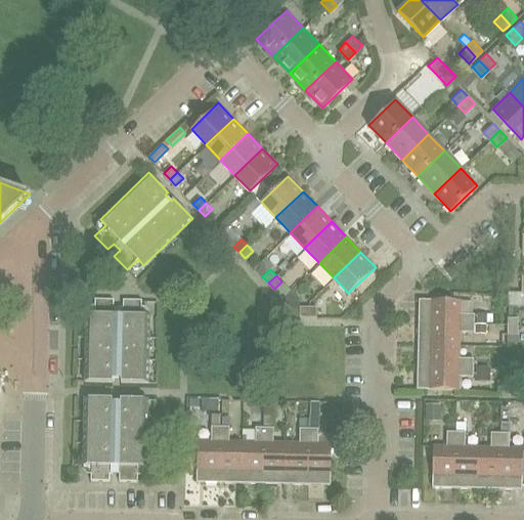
[(94,312),(87,312),(85,380),(113,380),(113,377),(121,377),(121,380),(148,381),(149,313),(141,313),(141,298),(123,298),(123,305),(122,305),(114,305),(114,297),(95,297),(94,312)]
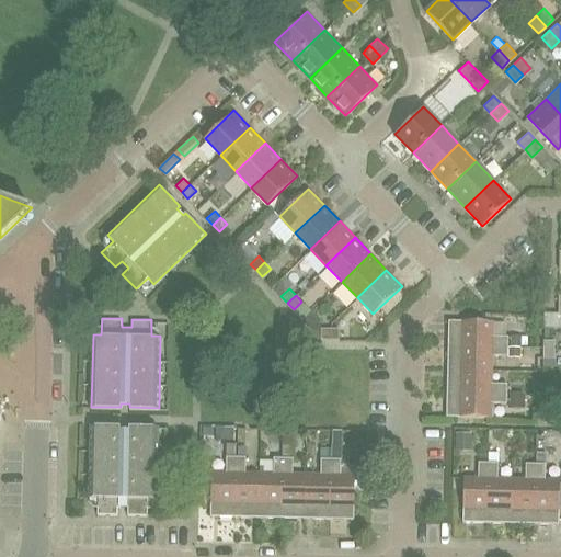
[(448,343),(508,344),(508,334),(492,333),(493,319),(448,318),(448,343)]
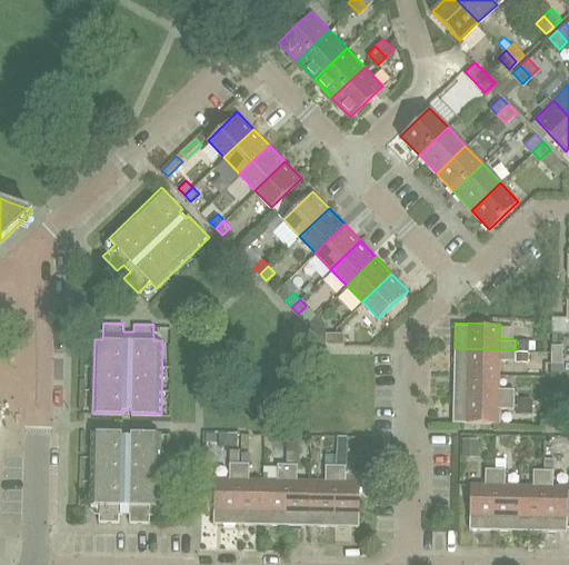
[(335,343),(335,331),(326,331),(326,343),(335,343)]
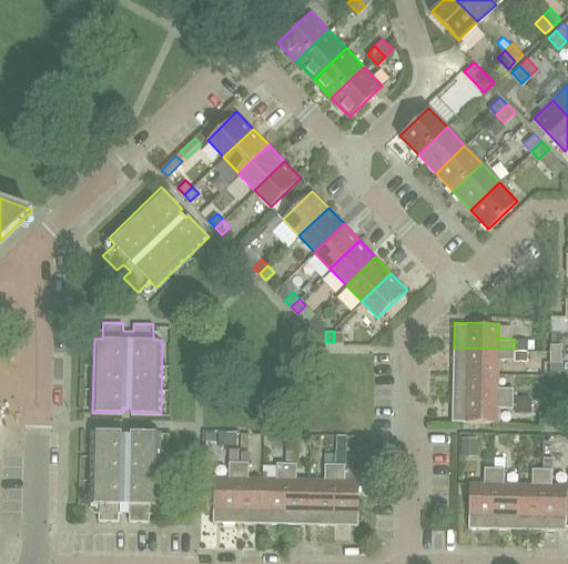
[(334,331),(334,342),(343,342),(344,331),(334,331)]
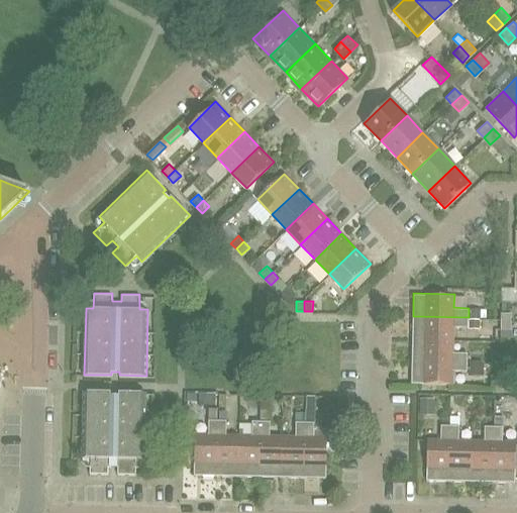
[(469,317),(480,317),(480,308),(469,308),(469,317)]
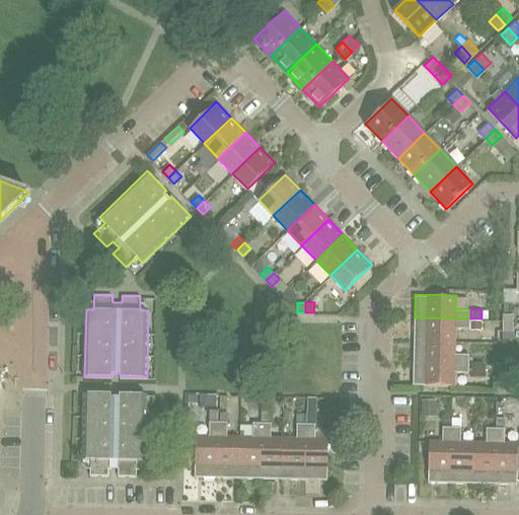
[(503,321),(513,321),(514,313),(503,312),(503,321)]
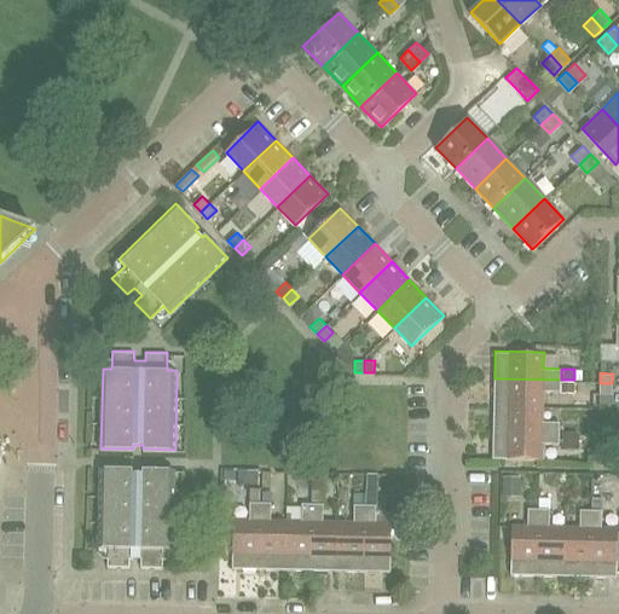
[(495,378),(493,404),(543,405),(543,391),(560,391),(561,380),(495,378)]
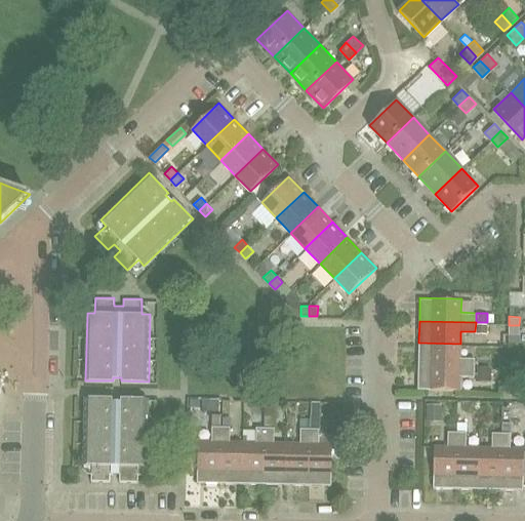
[(476,322),(476,331),(486,331),(487,322),(476,322)]
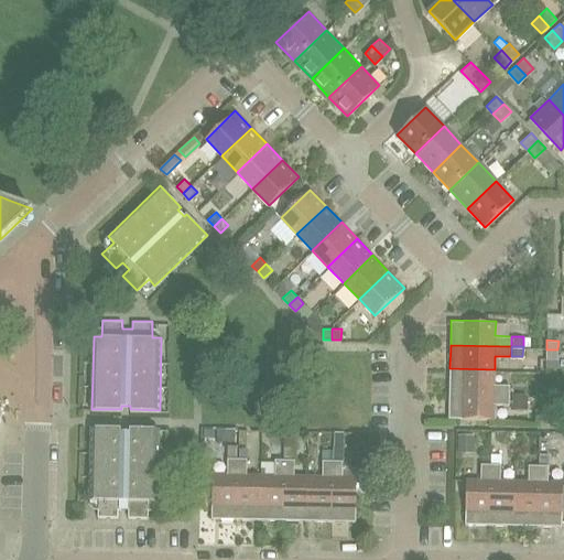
[(557,358),(557,350),(546,350),(546,358),(557,358)]
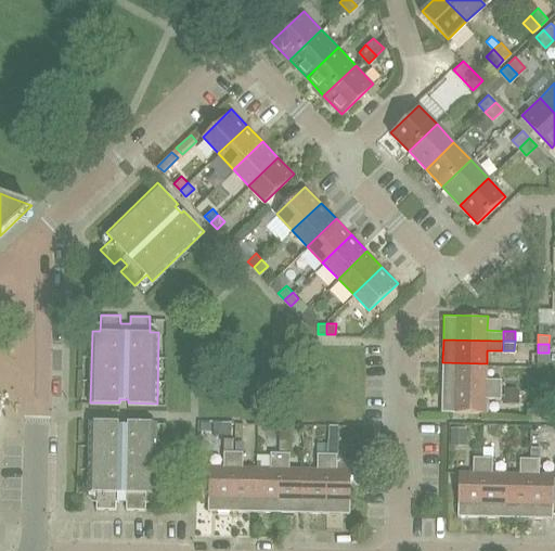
[(486,377),(487,363),(442,362),(442,386),(502,387),(502,377),(486,377)]
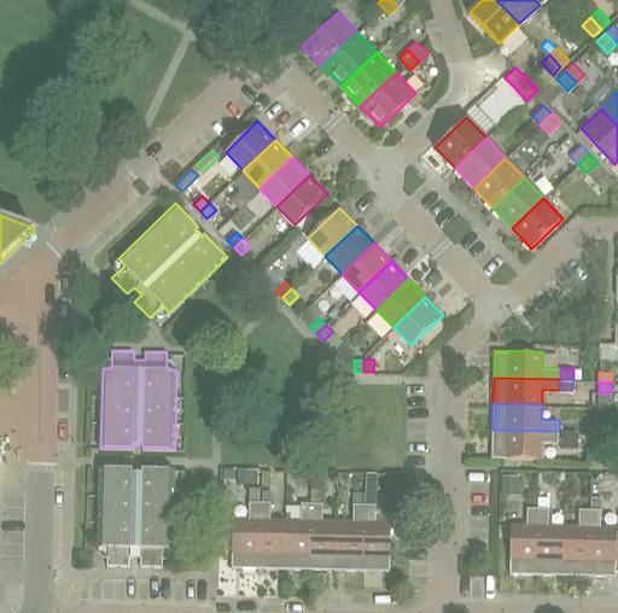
[(558,442),(559,431),(493,430),(491,456),(541,457),(541,442),(558,442)]
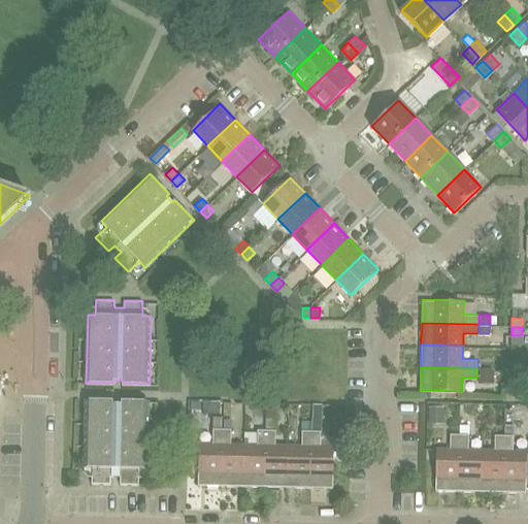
[(515,392),(525,393),(526,378),(516,378),(515,392)]
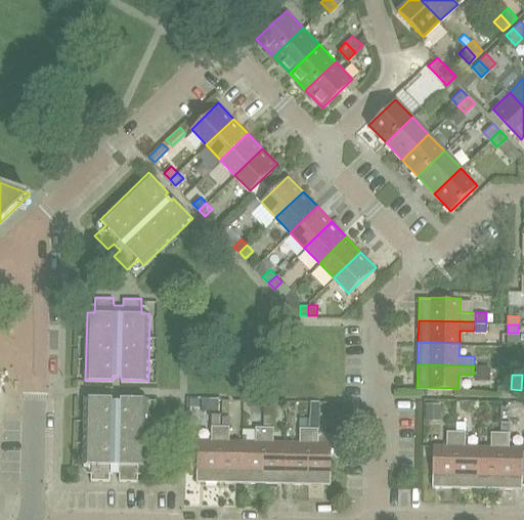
[(85,396),(83,464),(91,464),(91,478),(110,479),(110,471),(120,471),(119,479),(137,479),(138,465),(146,465),(147,397),(120,396),(120,400),(112,400),(112,396),(85,396)]
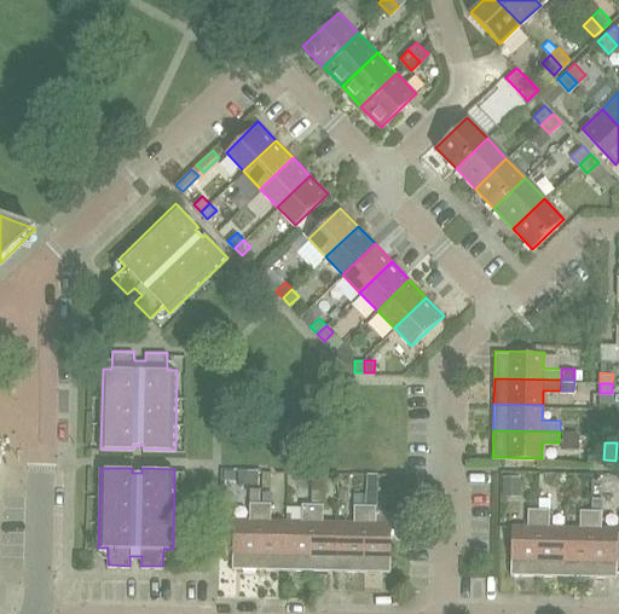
[(253,469),(236,469),(236,484),(253,484),(253,469)]
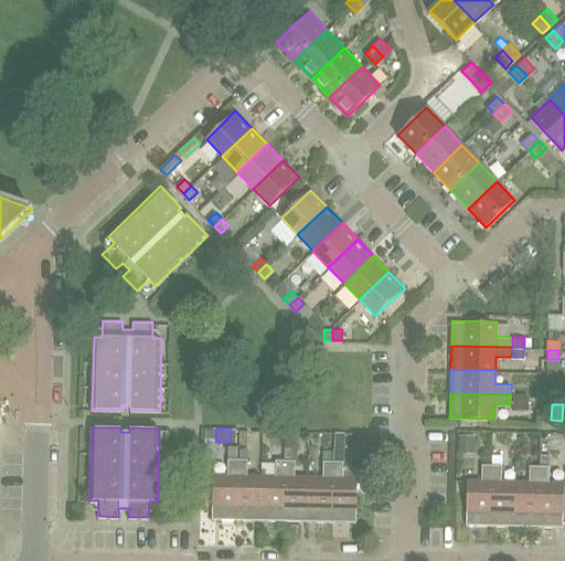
[(237,445),(227,445),(227,457),(237,457),(237,445)]
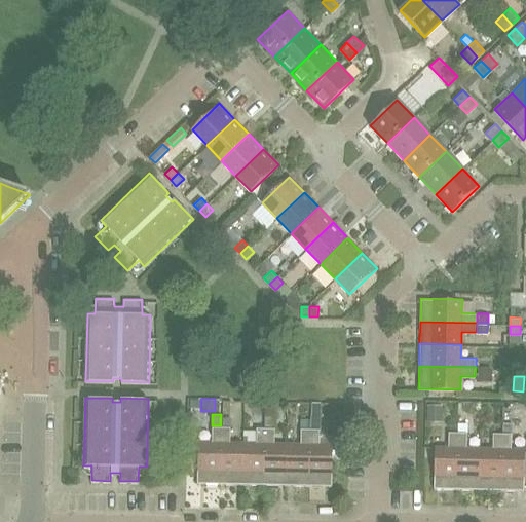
[(502,421),(502,433),(512,433),(512,421),(502,421)]
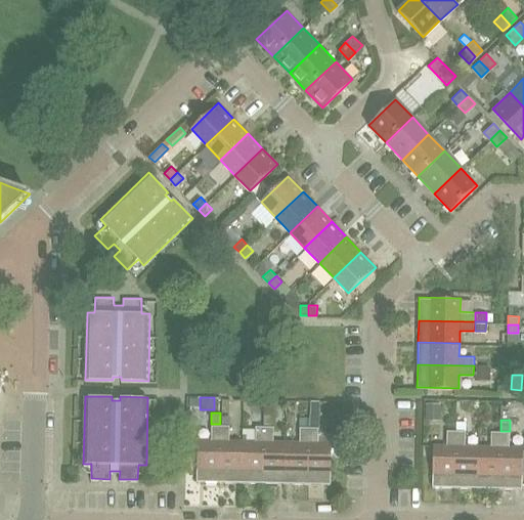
[(219,481),(220,425),(211,424),(211,439),(198,439),(197,480),(219,481)]
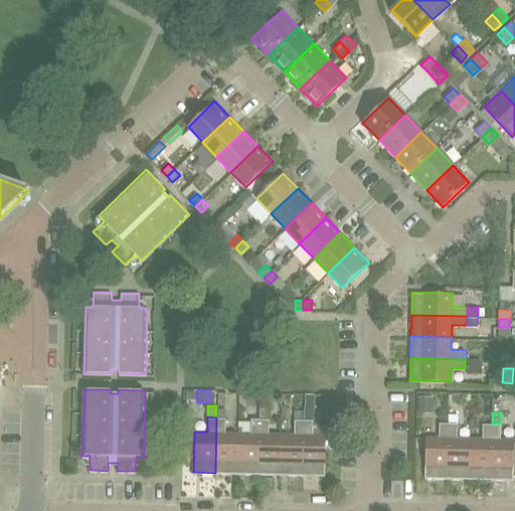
[(237,473),(238,432),(225,432),(225,417),(216,417),(215,473),(237,473)]
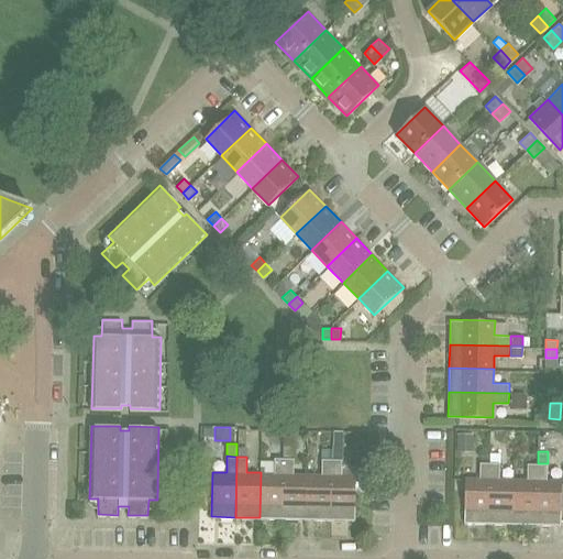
[(283,517),(285,457),(275,457),(274,473),(261,472),(260,517),(283,517)]
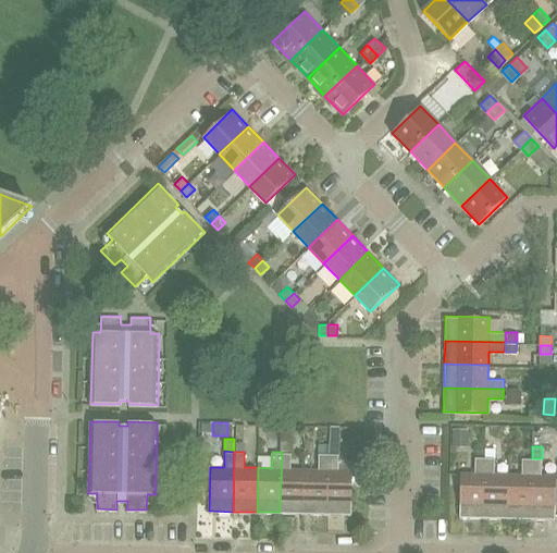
[(304,513),(305,468),(291,468),(292,453),(282,452),(280,512),(304,513)]
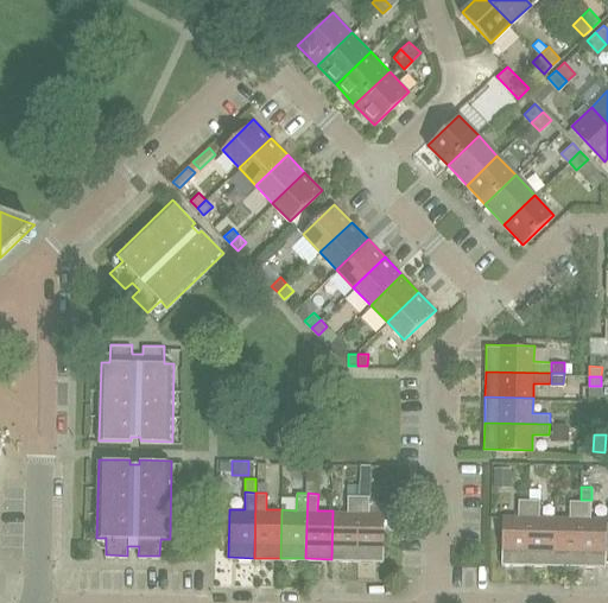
[(358,559),(359,494),(348,494),(347,512),(333,511),(331,559),(358,559)]
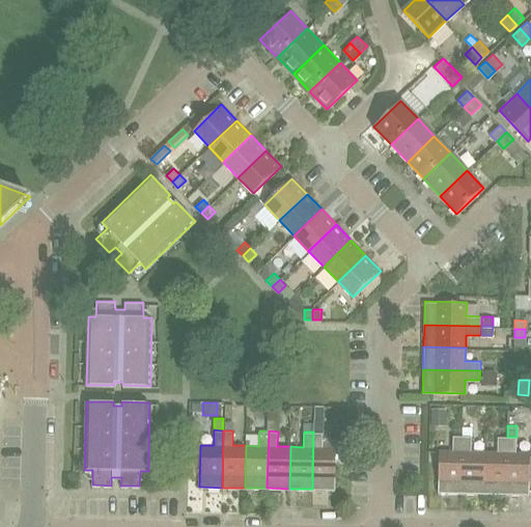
[(313,432),(312,489),(335,490),(336,447),(323,447),(323,433),(313,432)]
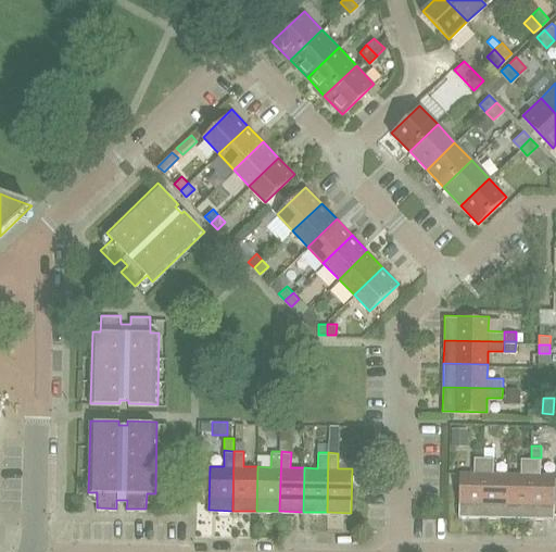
[(482,516),(484,456),(475,455),(474,472),(459,472),(458,515),(482,516)]
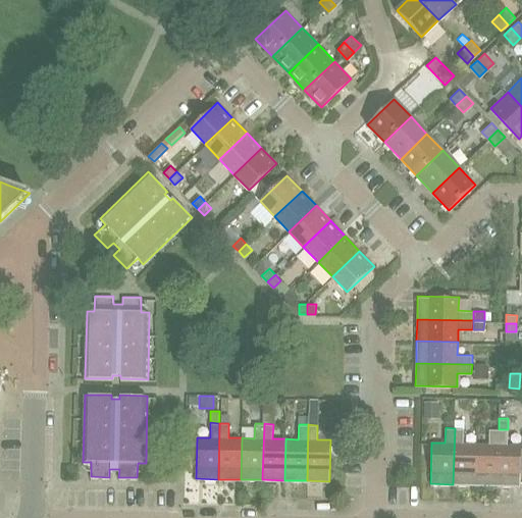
[(475,484),(476,443),(463,443),(464,428),(455,428),(453,484),(475,484)]
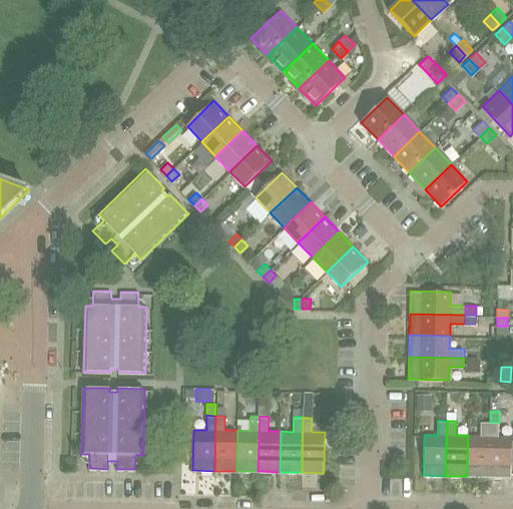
[(489,477),(490,422),(481,421),(480,436),(468,435),(467,476),(489,477)]
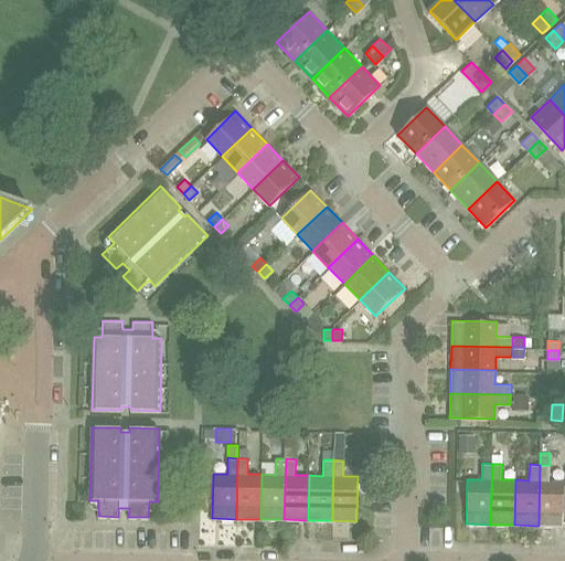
[(540,465),(539,526),(563,526),(564,482),(550,480),(550,465),(540,465)]
